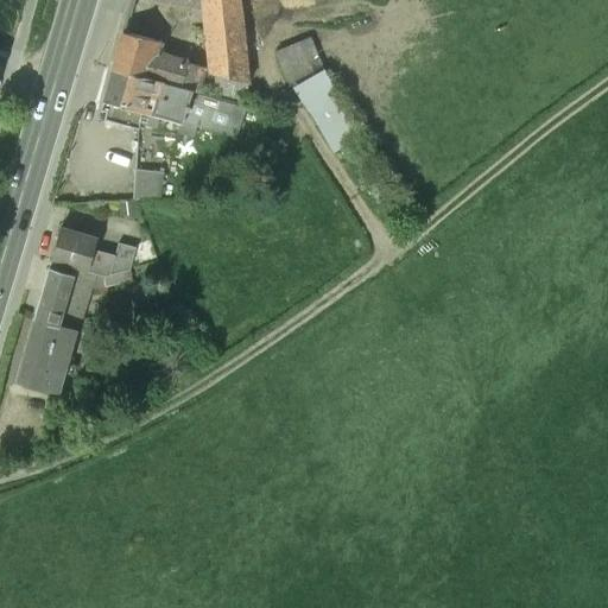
[(239,0),(203,0),(204,10),(206,21),(211,70),(211,74),(248,83),(239,0)]
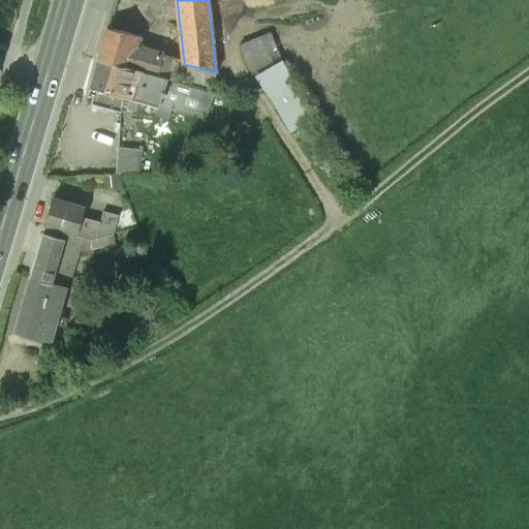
[(178,8),(167,6),(169,20),(179,19),(178,8)]
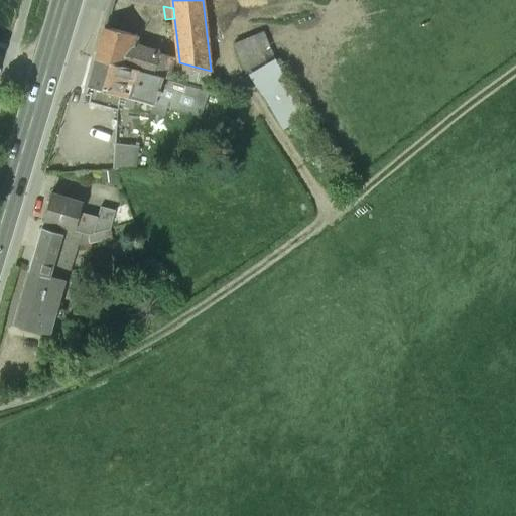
[(136,36),(104,27),(95,59),(122,67),(122,66),(159,76),(159,75),(162,76),(167,78),(168,76),(173,57),(173,56),(134,46),(136,36)]
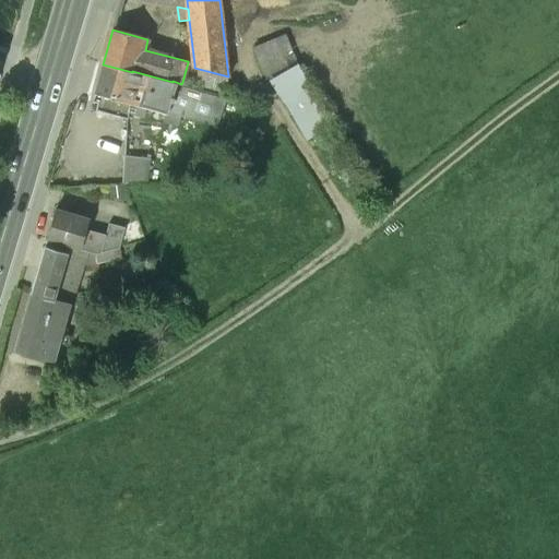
[(283,31),(253,44),(297,140),(328,126),(283,31)]
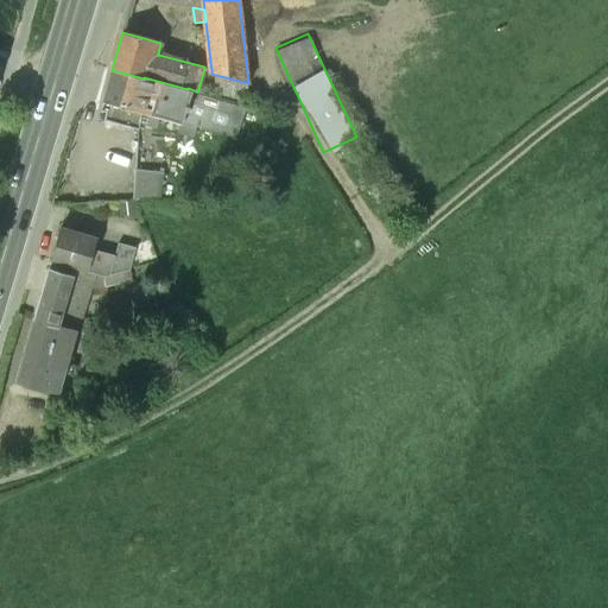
[(248,83),(211,74),(211,70),(204,68),(198,89),(244,101),(248,83)]
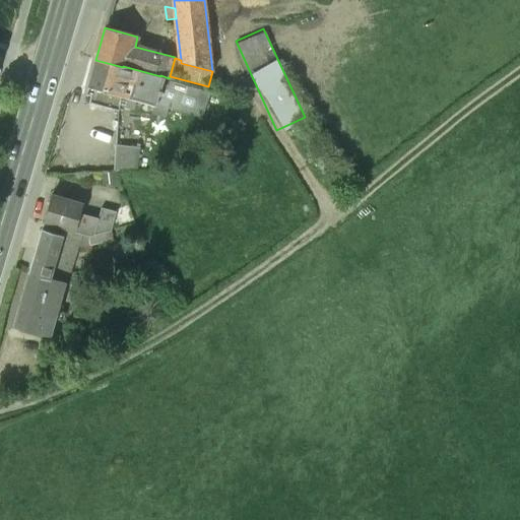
[(95,60),(88,85),(88,86),(86,93),(90,94),(89,102),(119,111),(121,106),(133,109),(136,99),(154,104),(152,114),(165,117),(167,107),(201,117),(209,94),(168,83),(165,94),(160,93),(161,90),(159,89),(164,76),(160,75),(160,76),(123,66),(123,67),(95,60)]
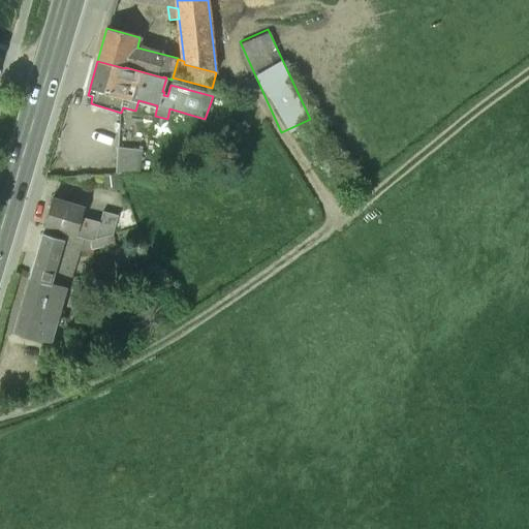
[(144,147),(147,124),(119,122),(116,144),(144,147)]
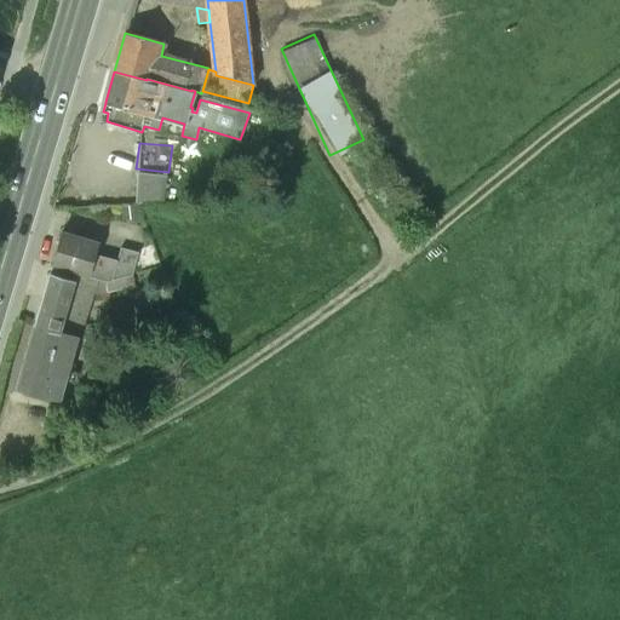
[(137,172),(119,171),(119,195),(124,195),(124,199),(137,199),(137,172)]
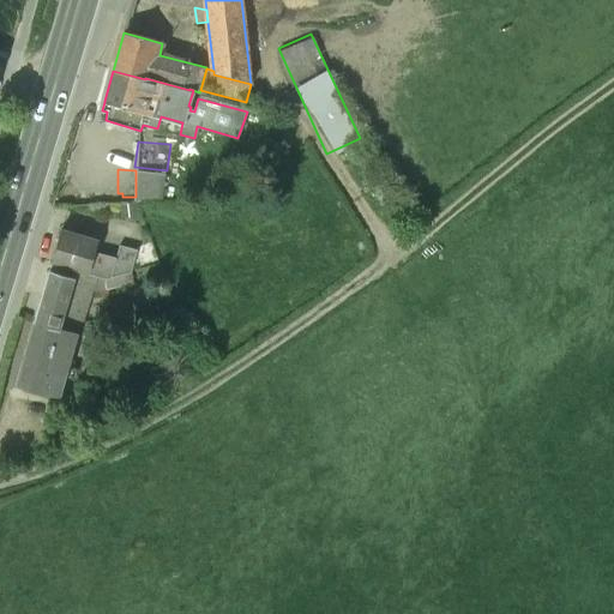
[(154,170),(142,170),(140,193),(154,193),(154,170)]
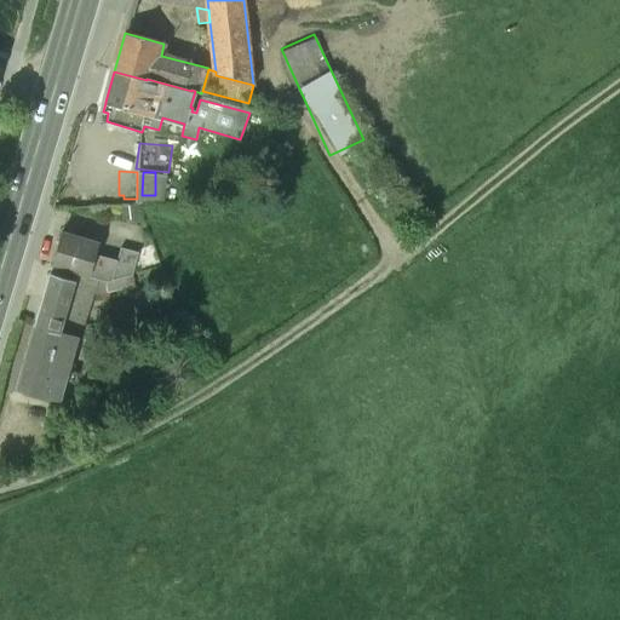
[(80,239),(62,233),(52,267),(74,273),(87,276),(93,254),(97,244),(91,241),(93,235),(81,231),(80,239)]
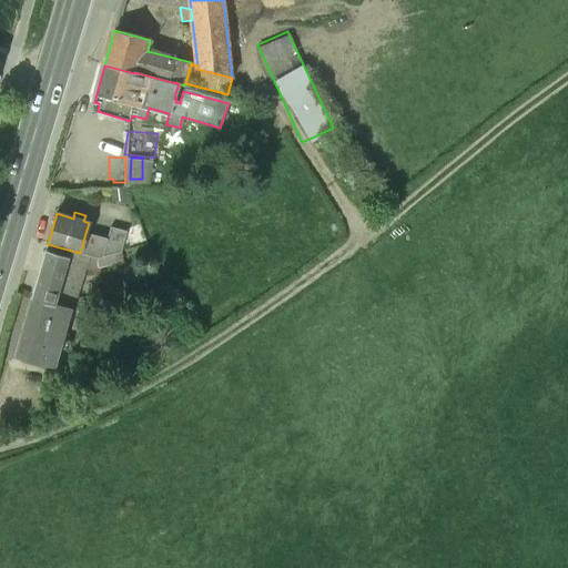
[(128,231),(112,226),(108,239),(102,256),(122,251),(128,231)]
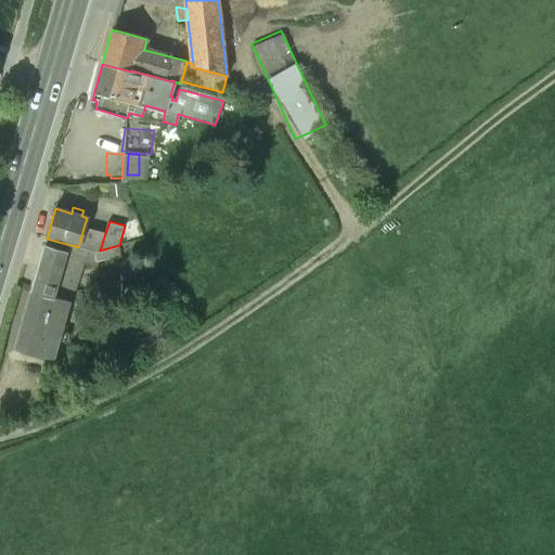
[(105,233),(84,228),(78,247),(82,248),(95,252),(100,250),(105,233)]
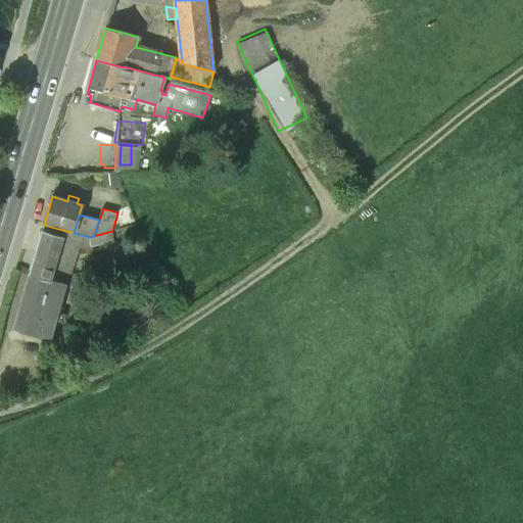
[(74,233),(62,230),(61,236),(76,240),(78,234),(74,233)]
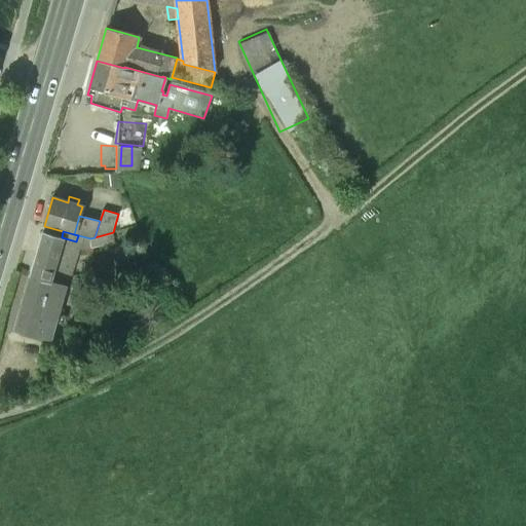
[(43,232),(30,276),(50,282),(58,257),(71,260),(76,241),(62,237),(43,232)]
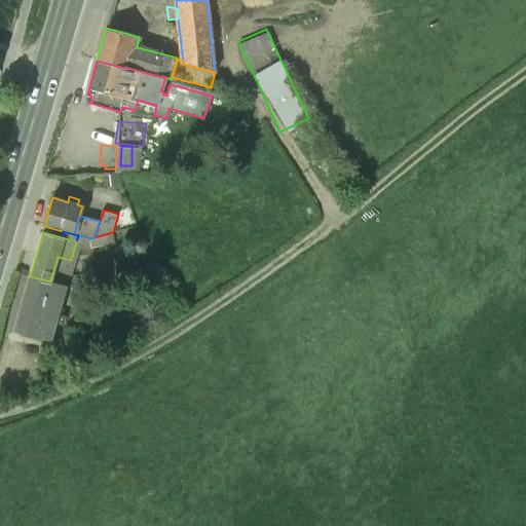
[(58,257),(50,282),(64,286),(71,260),(58,257)]
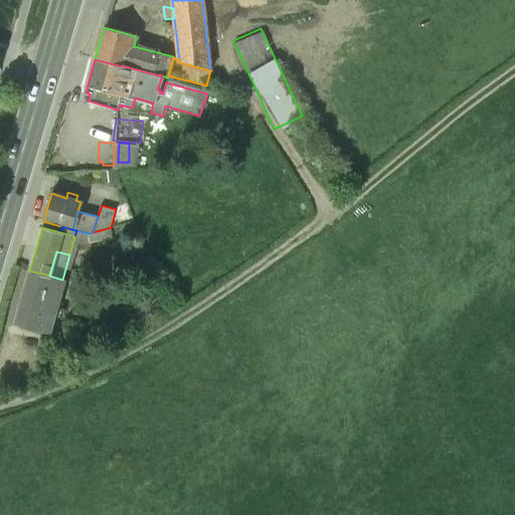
[(49,276),(29,271),(14,323),(49,333),(64,280),(62,280),(49,276)]
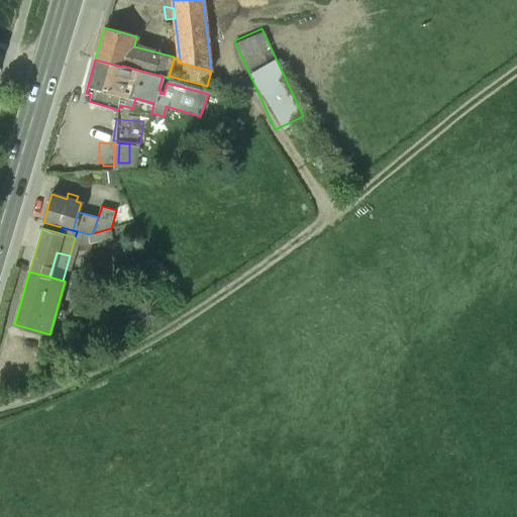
All buildings are outlined.
